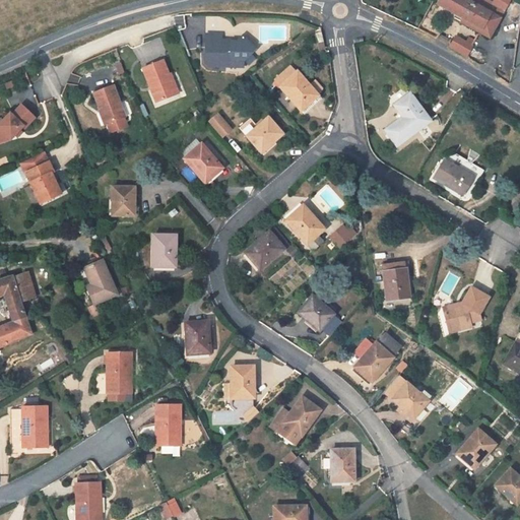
[(462,18),(461,21),(490,37),(504,11),(495,5),(484,0),(469,0),(468,1),(466,0),(439,0),(437,4),(462,18)]
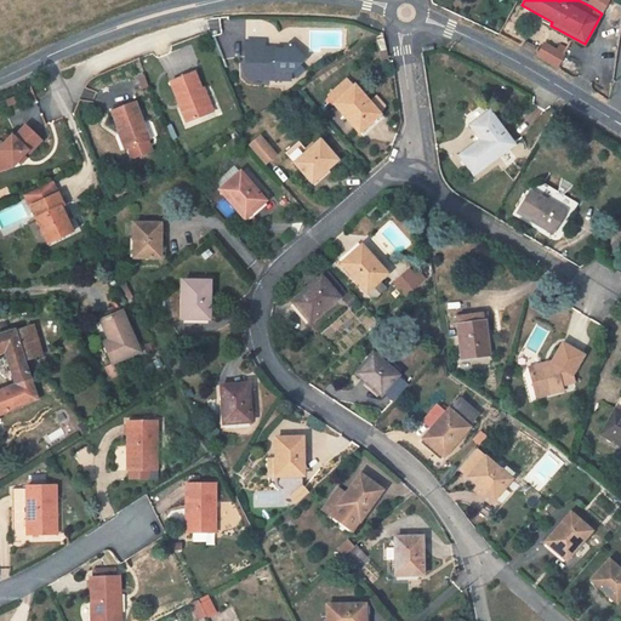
[(593,0),(591,6),(602,13),(609,0),(593,0)]
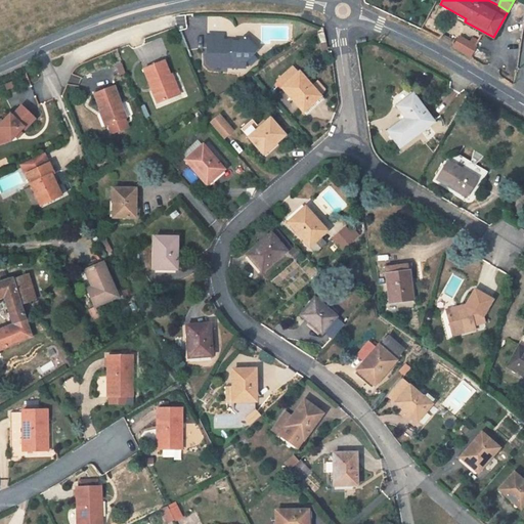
[(223,35),(208,35),(207,61),(212,67),(232,67),(246,68),(246,61),(257,50),(245,36),(238,42),(232,41),(223,40),(223,35)]
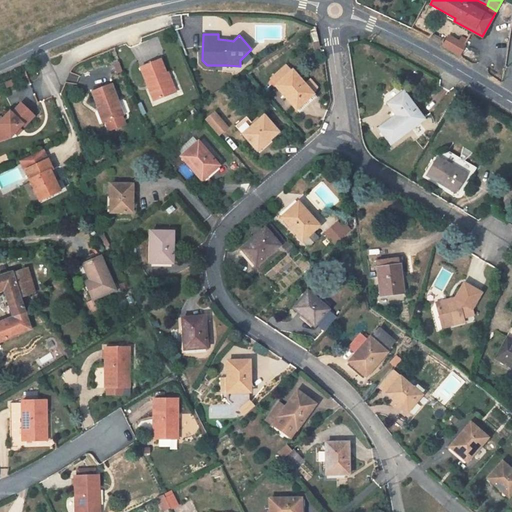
[(446,40),(442,46),(460,55),(468,40),(462,37),(459,42),(452,37),(449,42),(446,40)]
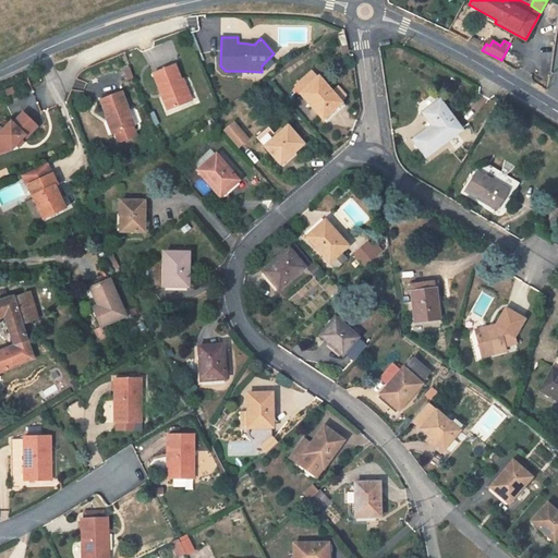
[(153,73),(168,110),(187,101),(180,81),(181,81),(174,64),(153,73)]
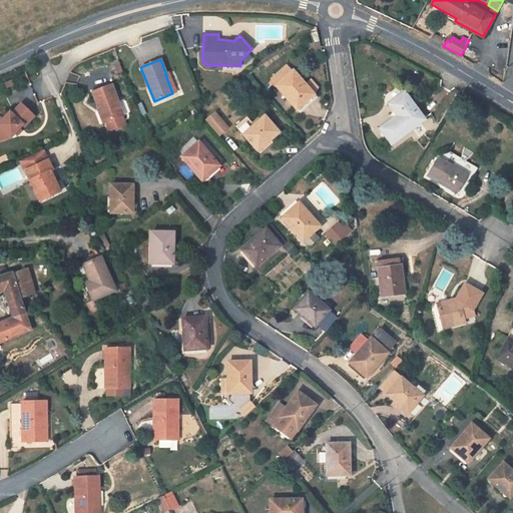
[(303,101),(304,102),(314,94),(293,71),(293,72),(287,66),(272,79),(278,85),(276,86),(296,108),(303,101)]
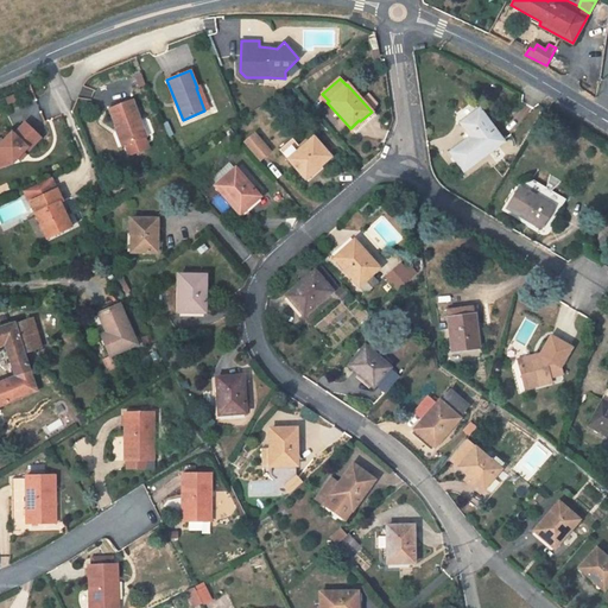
[(197,88),(196,88),(204,111),(208,109),(200,87),(197,88)]
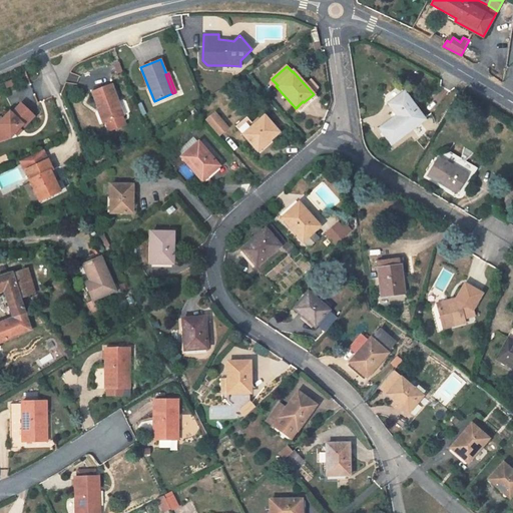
[(123,115),(111,84),(92,92),(104,122),(106,122),(121,116),(123,115)]
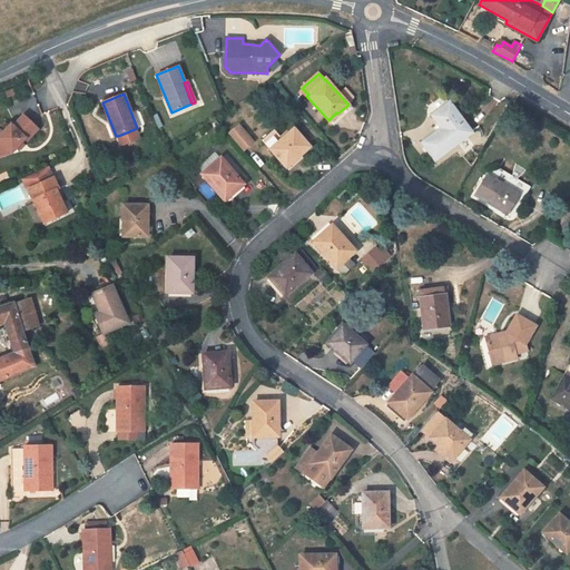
[(473,133),(450,102),(432,116),(442,128),(422,143),(435,160),(473,133)]
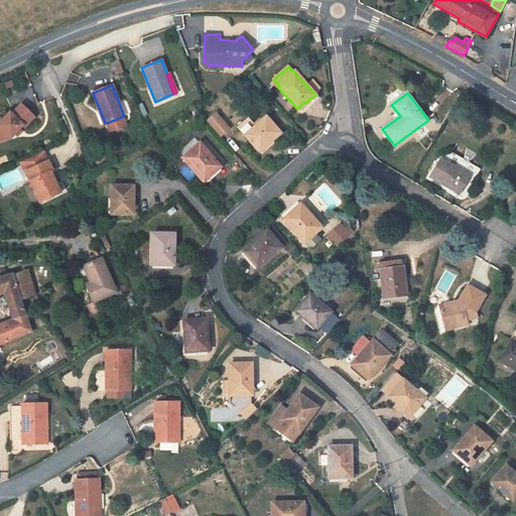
[(304,102),(297,109),(301,113),(318,98),(315,95),(305,103),(304,102)]
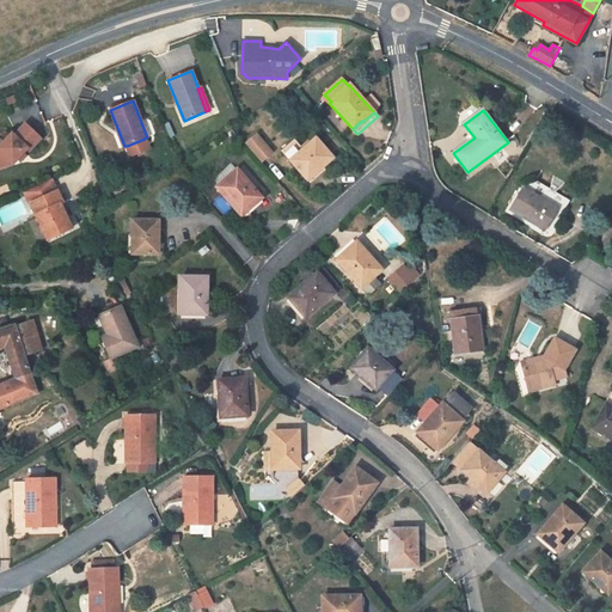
[(26,150),(29,151),(41,139),(25,123),(13,136),(12,134),(5,141),(1,139),(0,139),(0,167),(12,164),(26,150)]
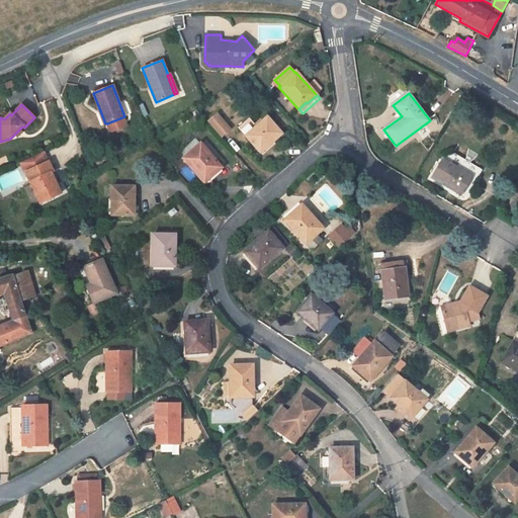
[(209,121),(223,137),(231,130),(218,114),(209,121)]
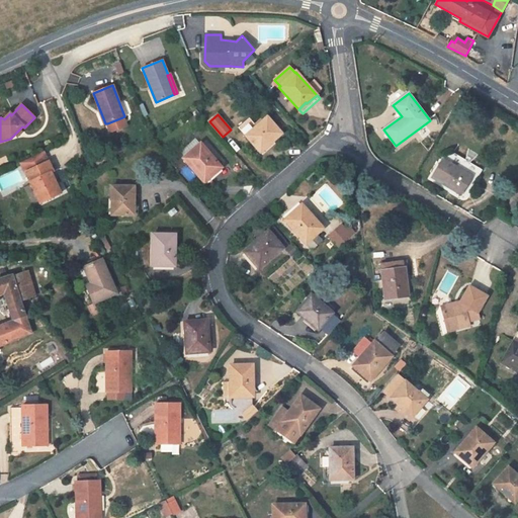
[(261,153),(282,134),(267,116),(256,126),(249,118),(239,127),(261,153)]
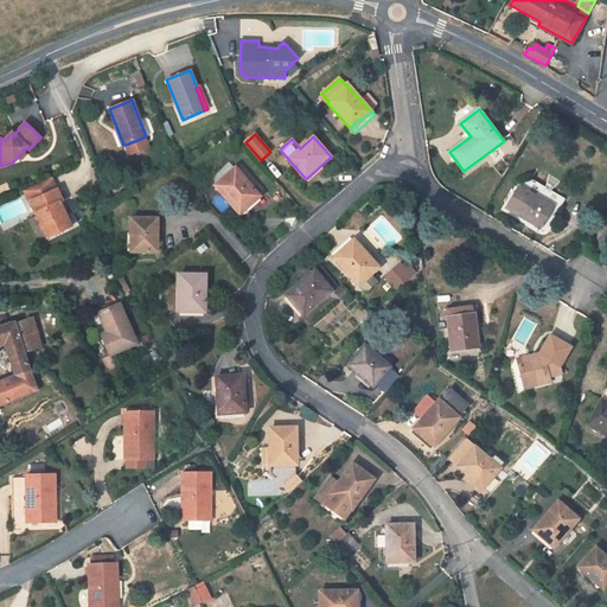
[(126,145),(129,154),(148,147),(144,138),(126,145)]
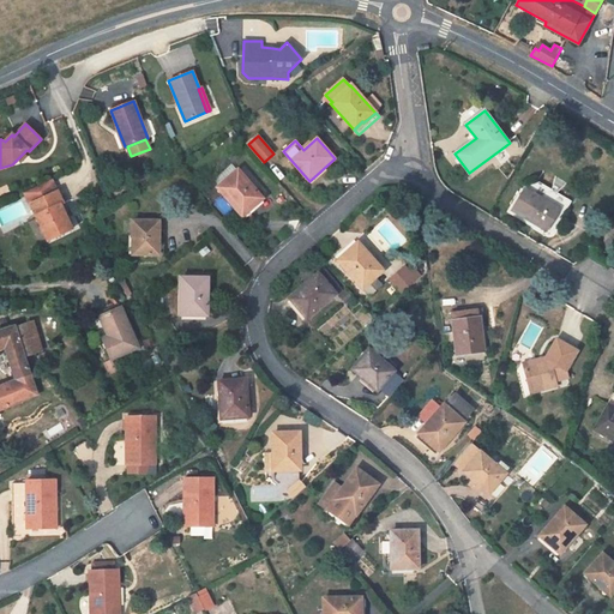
[(251,209),(262,199),(238,170),(232,176),(218,188),(241,215),(250,208),(251,209)]
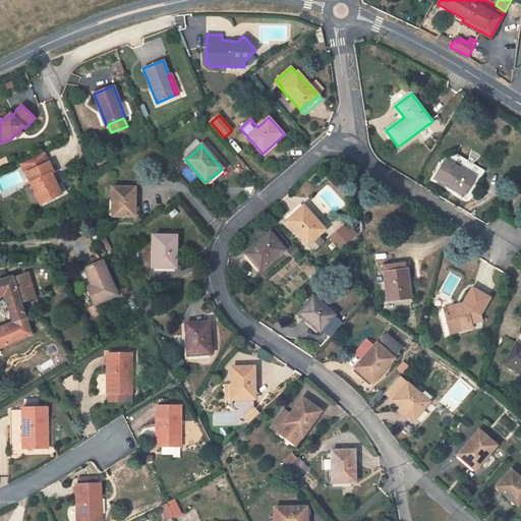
[(486,172),(457,155),(448,157),(435,179),(465,197),(476,178),(480,181),(486,172)]
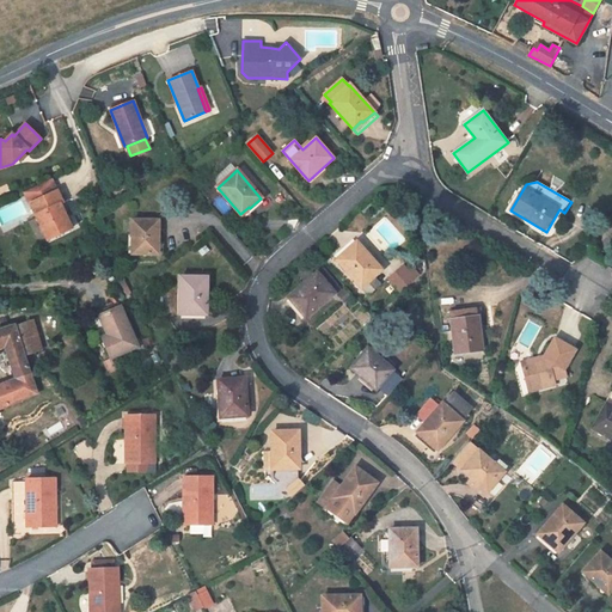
[(57,190),(30,203),(37,218),(31,220),(36,228),(41,226),(48,240),(72,228),(60,203),(62,202),(57,190)]
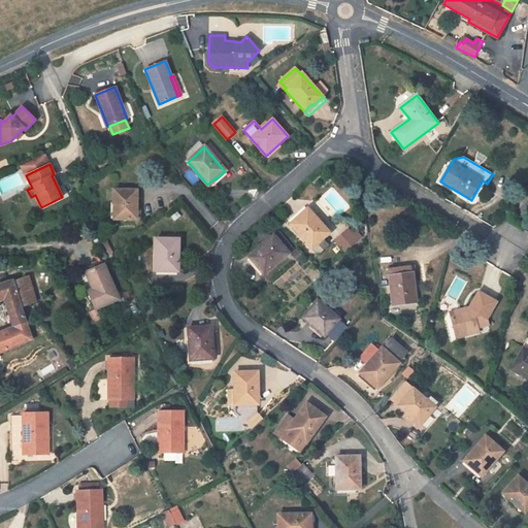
[(136,190),(114,190),(114,220),(136,219),(136,190)]
